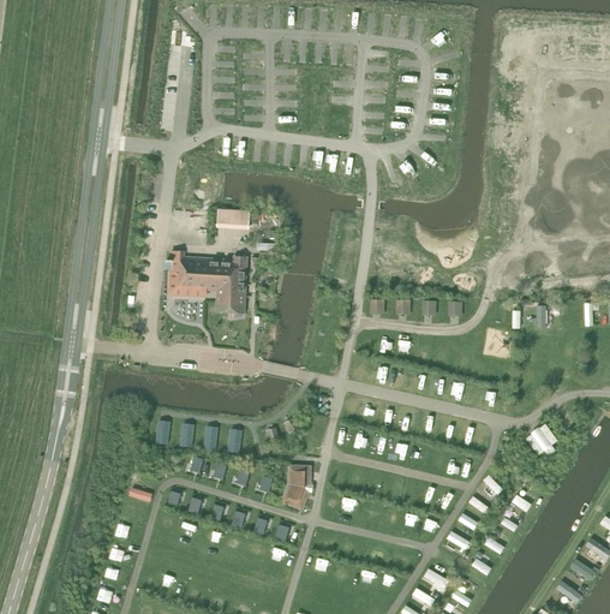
[(243,226),(244,212),(211,210),(211,225),(243,226)]
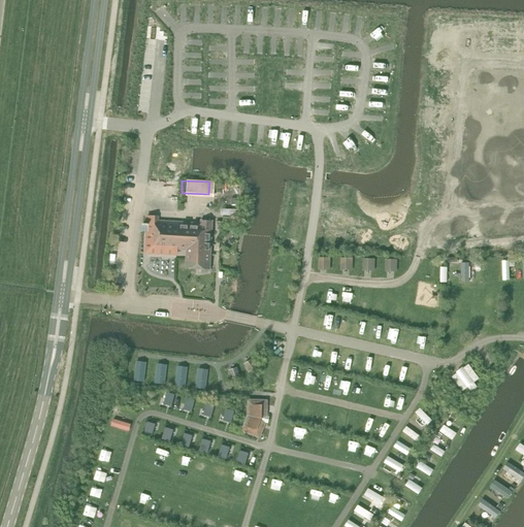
[(171,255),(171,250),(173,251),(176,246),(183,248),(182,268),(205,269),(206,263),(207,221),(196,220),(196,223),(154,222),(154,218),(142,217),(141,254),(171,255)]
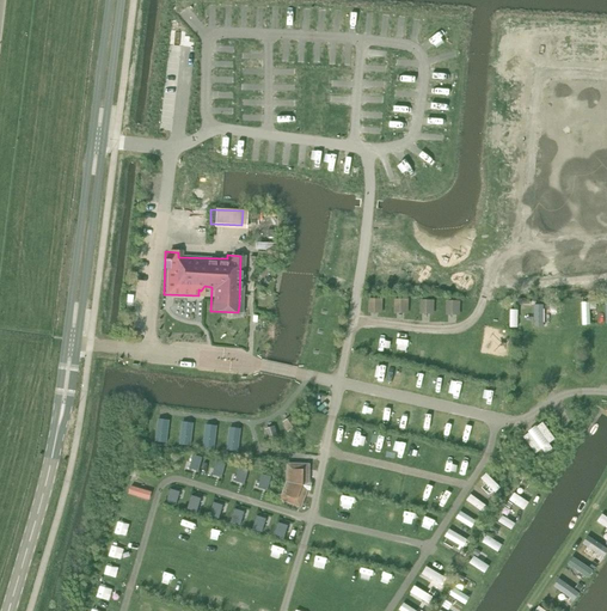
[(365,309),(375,309),(375,299),(365,298),(365,309)]
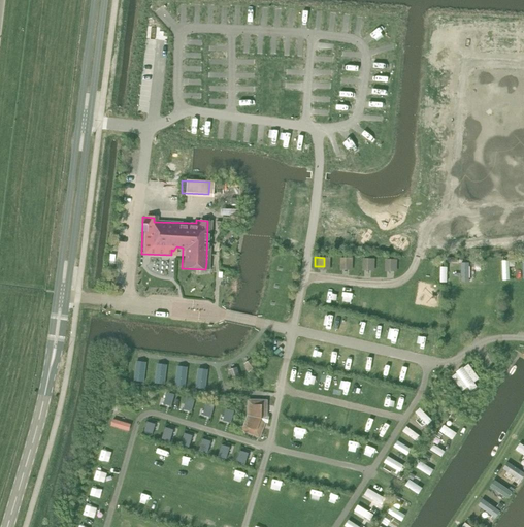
[(337,266),(346,266),(346,258),(337,258),(337,266)]
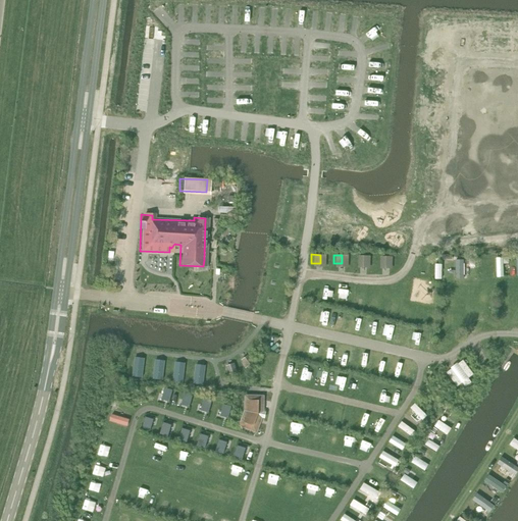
[(364,256),(355,256),(355,264),(364,265),(364,256)]
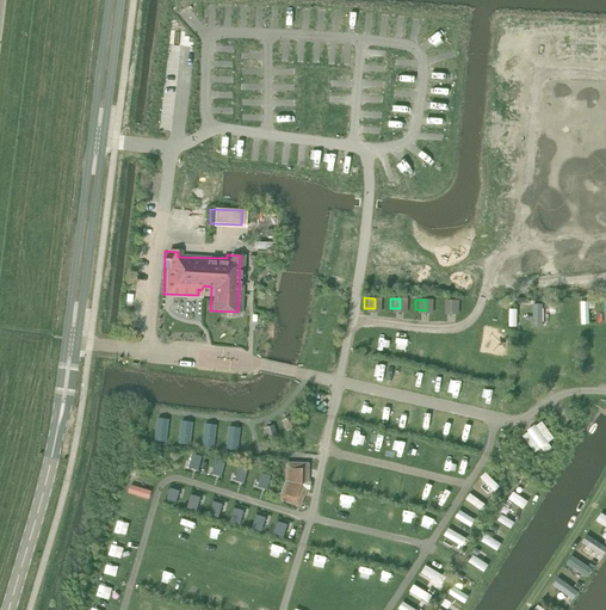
[(580,324),(588,324),(588,300),(579,300),(580,324)]
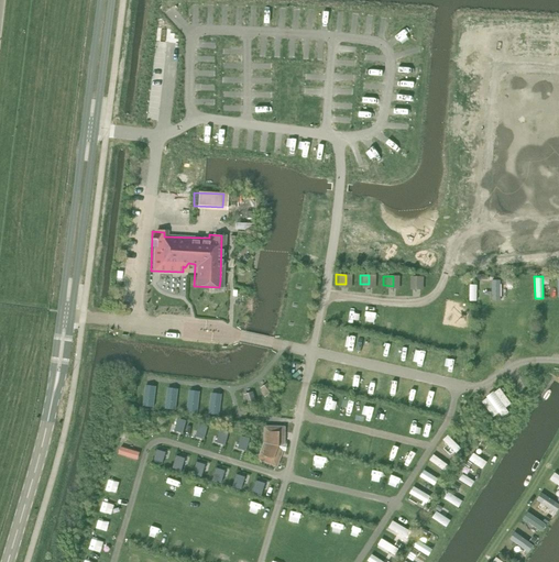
[(417,277),(407,277),(407,286),(417,286),(417,277)]
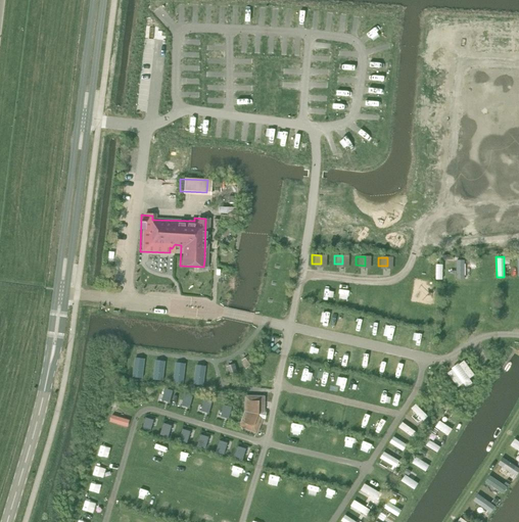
[(241,368),(250,362),(244,354),(237,360),(239,362),(238,363),(241,368)]
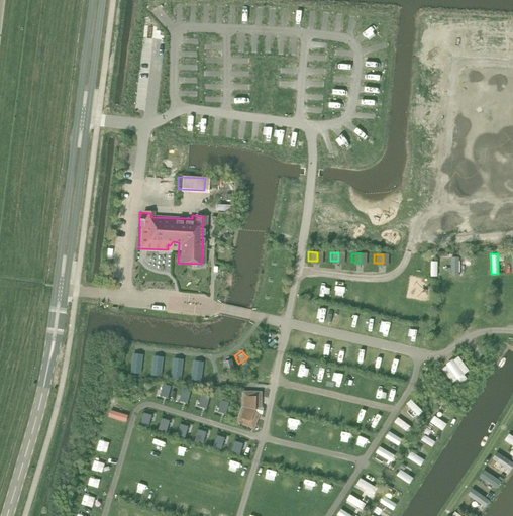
[(131,373),(141,373),(142,353),(132,352),(131,373)]
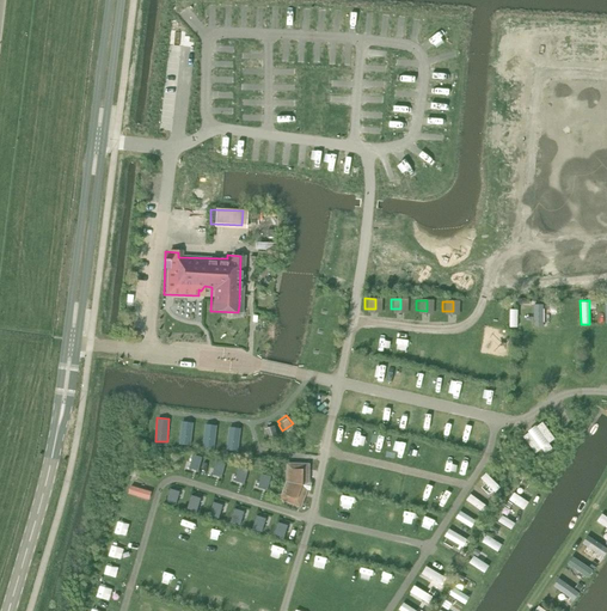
[(190,446),(194,422),(182,421),(178,444),(190,446)]
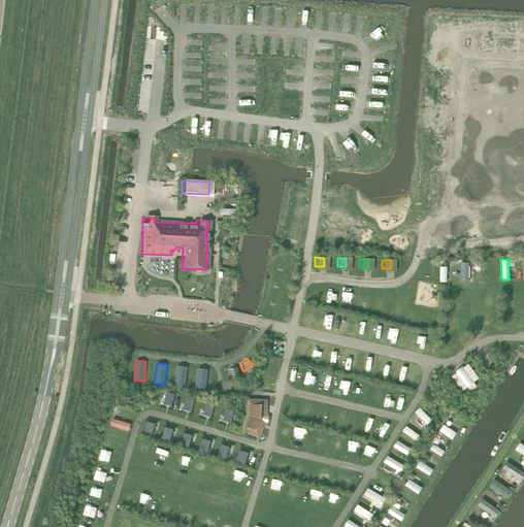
[(464,363),(459,367),(460,368),(453,374),(452,372),(447,376),(458,391),(463,387),(465,390),(472,385),(470,382),(476,377),(464,363)]
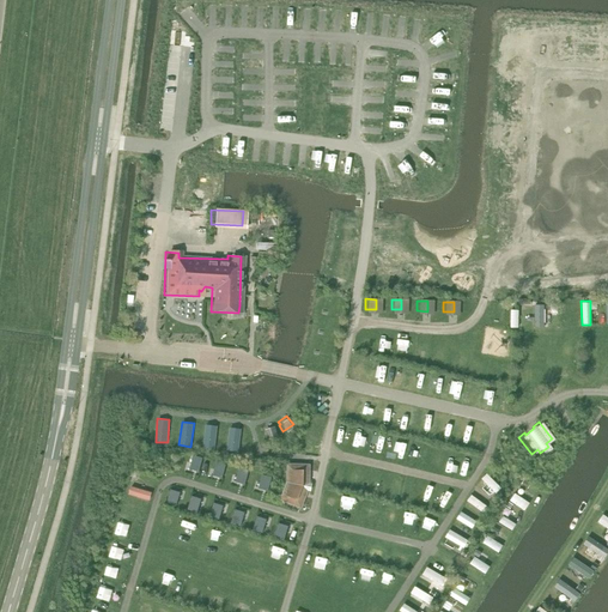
[(216,448),(217,425),(204,425),(202,448),(216,448)]
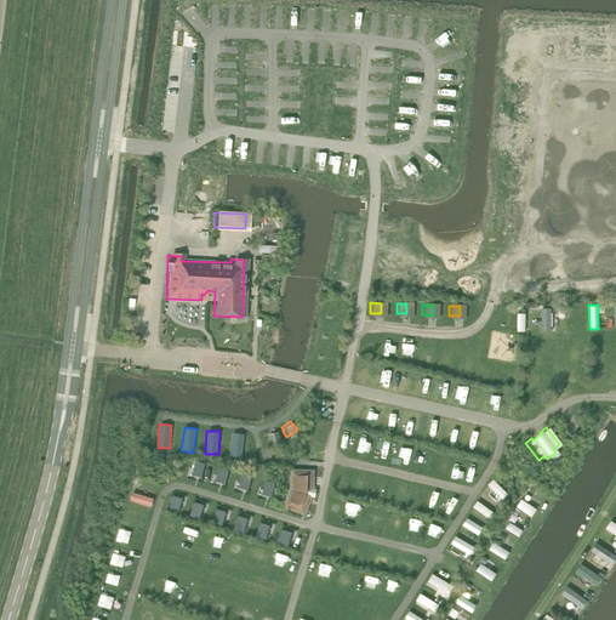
[(264,445),(277,442),(274,432),(263,434),(264,438),(262,438),(264,445)]
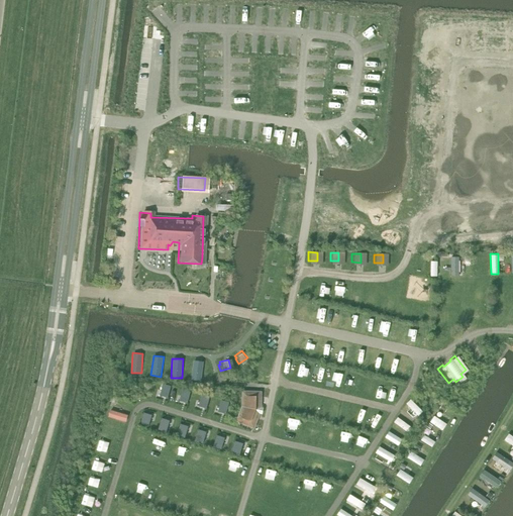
[(201,381),(203,362),(193,360),(191,380),(201,381)]
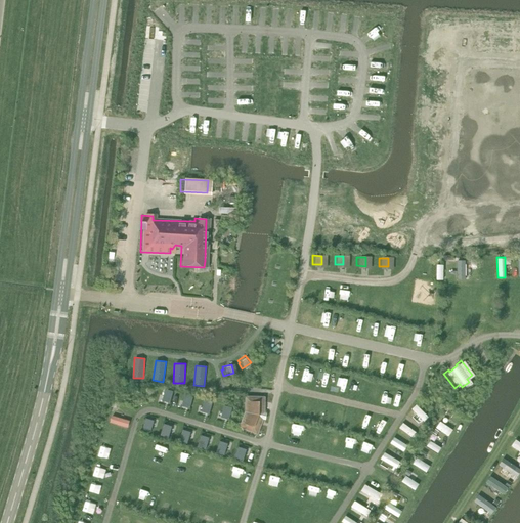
[(241,395),(241,411),(234,427),(253,434),(260,417),(260,395),(241,395)]
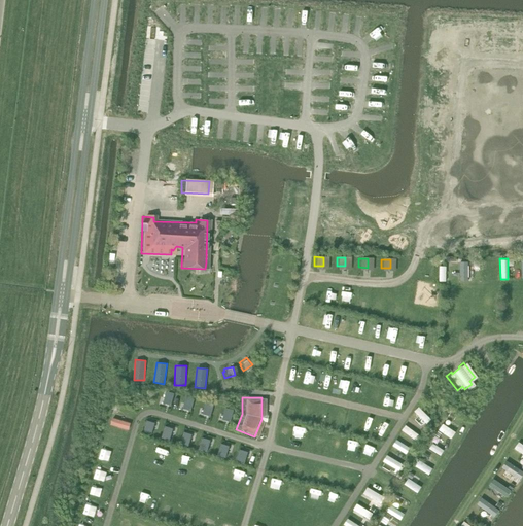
[(426,423),(430,418),(418,406),(414,411),(426,423)]
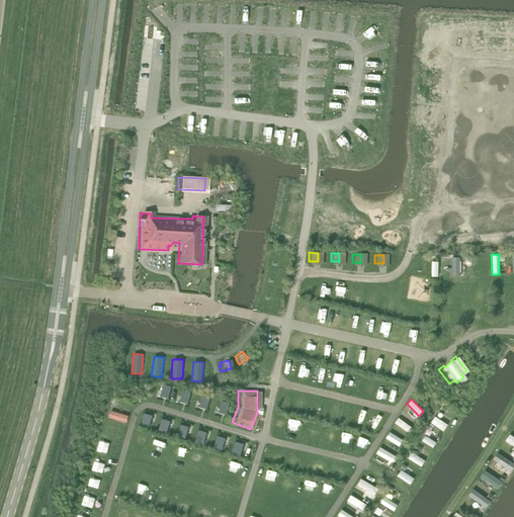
[(110,411),(108,418),(126,422),(127,414),(110,411)]
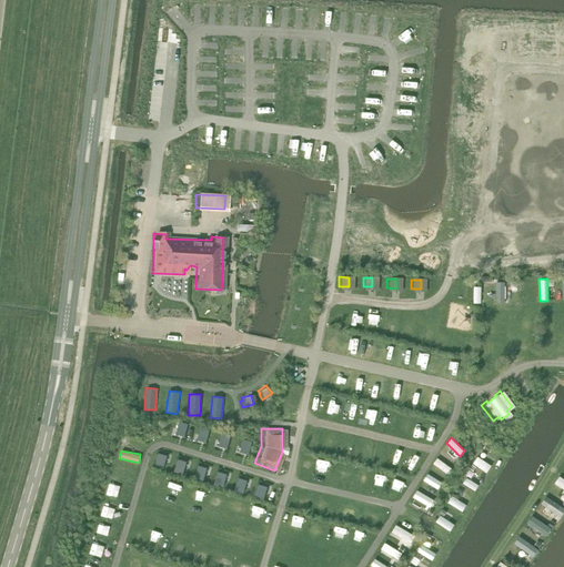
[(486,473),(492,465),(477,455),(472,463),(486,473)]
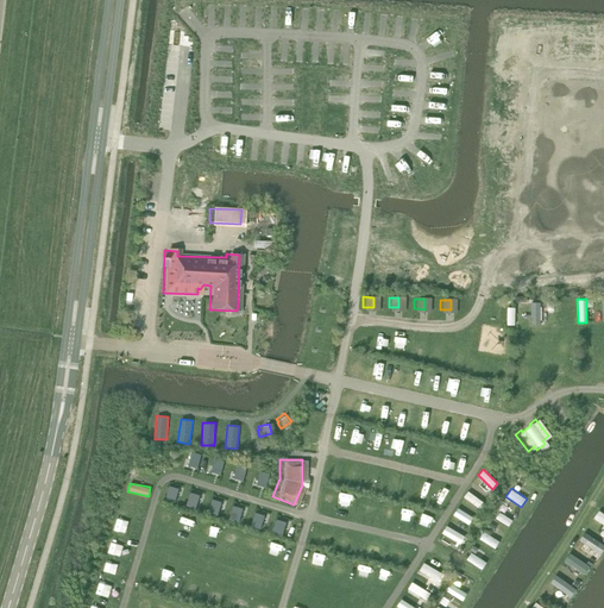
[(469,490),(463,497),(480,509),(485,501),(469,490)]
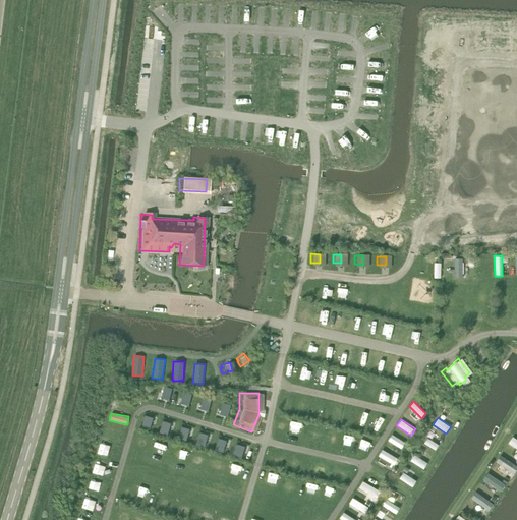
[(401,450),(406,442),(392,432),(387,440),(401,450)]
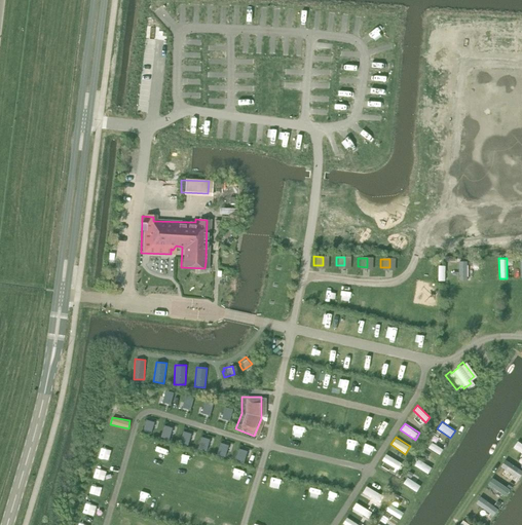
[(521,442),(517,440),(512,448),(521,453),(521,442)]
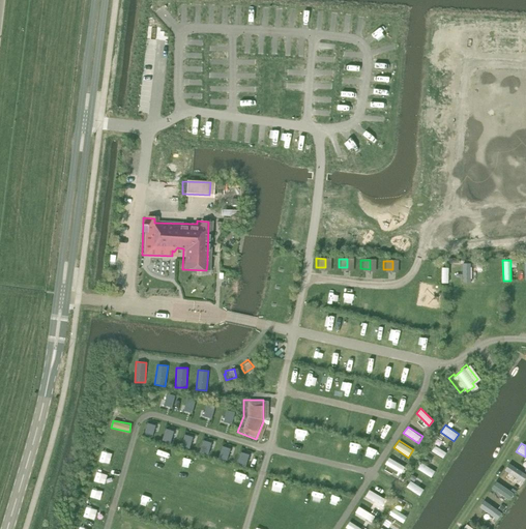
[(434,445),(431,450),(442,459),(446,452),(434,445)]
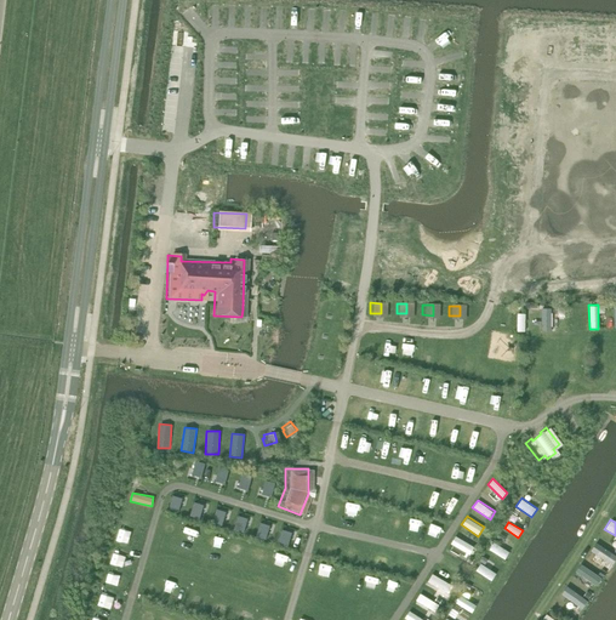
[(127,545),(136,549),(140,538),(131,534),(127,545)]
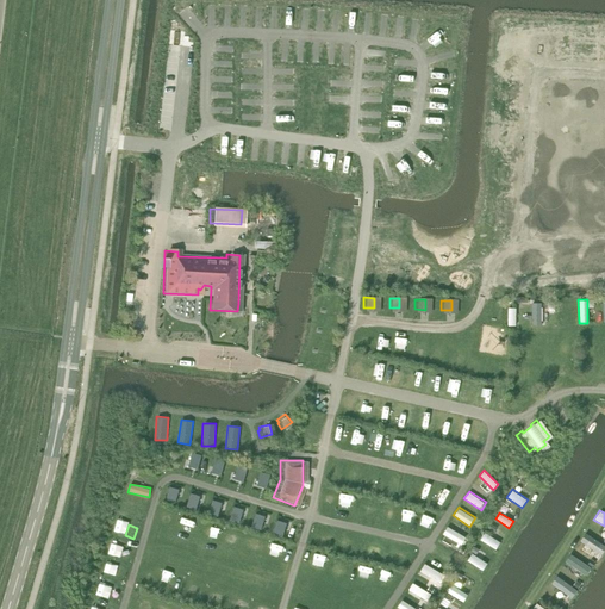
[(441,535),(462,546),(468,536),(447,524),(441,535)]
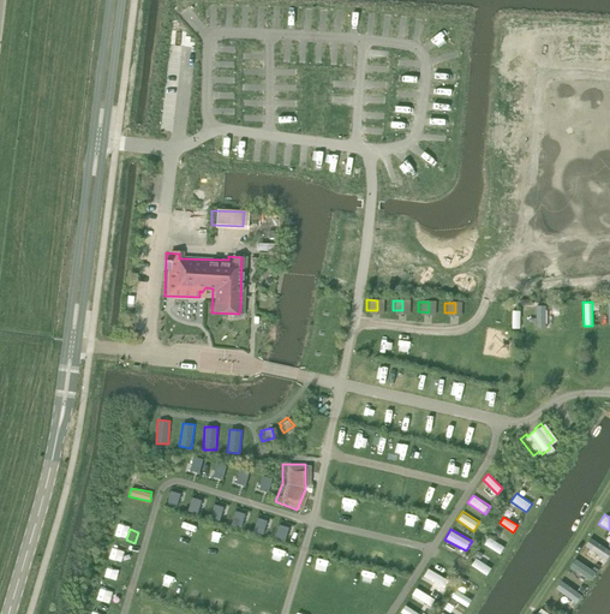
[(488,537),(484,546),(501,553),(504,546),(488,537)]
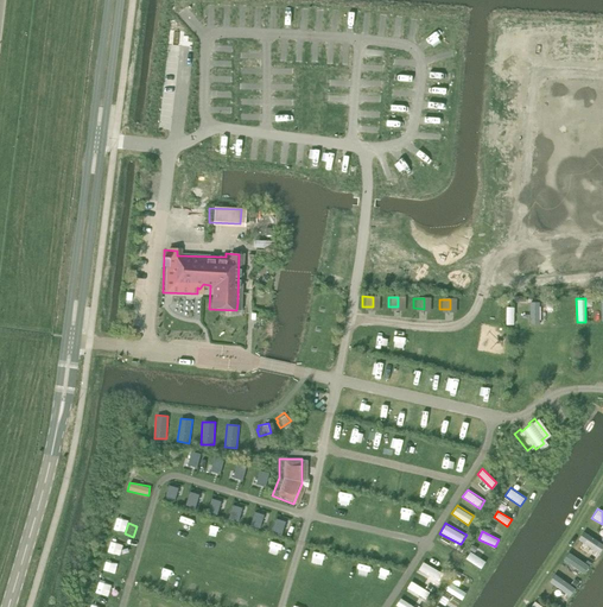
[(424,560),(418,569),(438,580),(443,571),(424,560)]
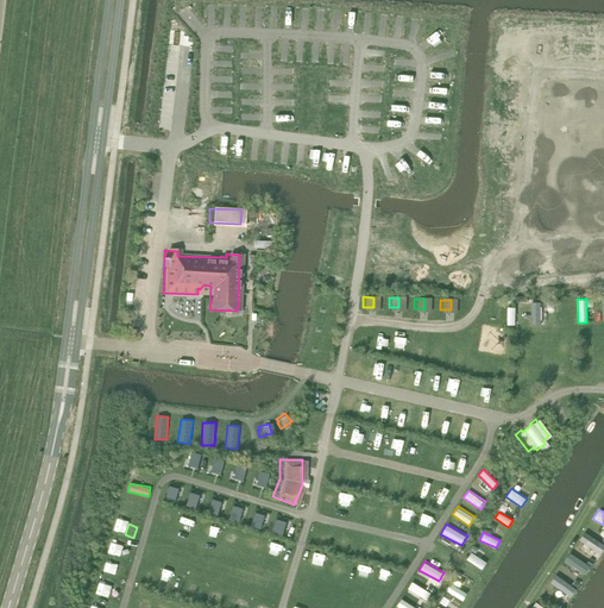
[(450,584),(446,591),(464,601),(467,593),(450,584)]
